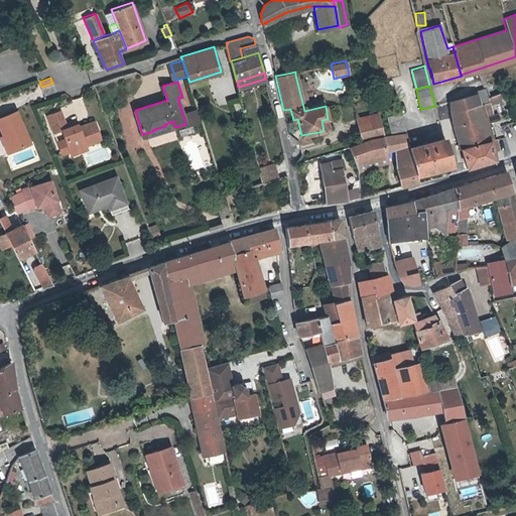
[(477,93),(448,101),(448,112),(470,106),(481,103),(489,101),(488,98),(486,90),(477,93)]
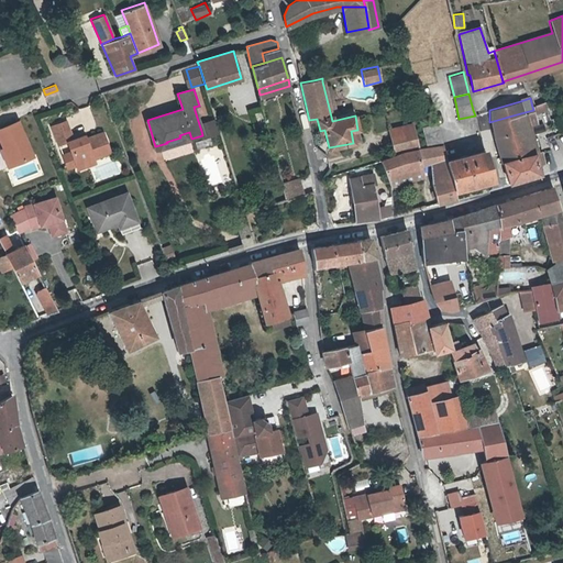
[(525,112),(528,123),(537,121),(533,110),(525,112)]
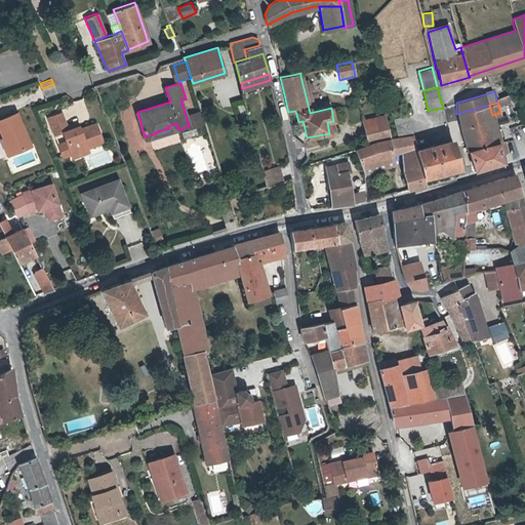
[(481,121),(493,118),(492,115),(489,105),(478,108),(481,121)]
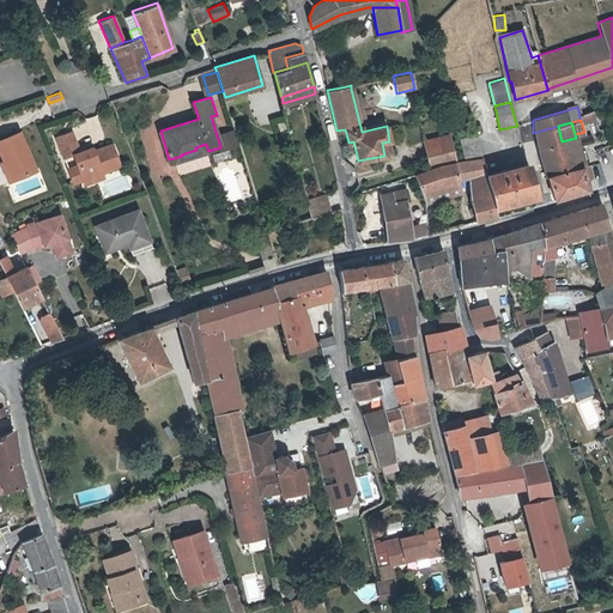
[(535,150),(557,144),(562,141),(558,126),(533,133),(535,150)]
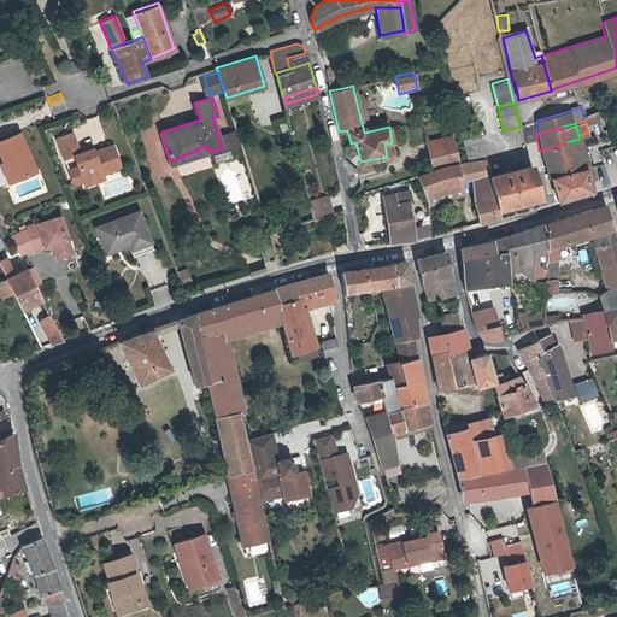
[(236,130),(218,136),(221,144),(233,140),(235,147),(241,146),(236,130)]
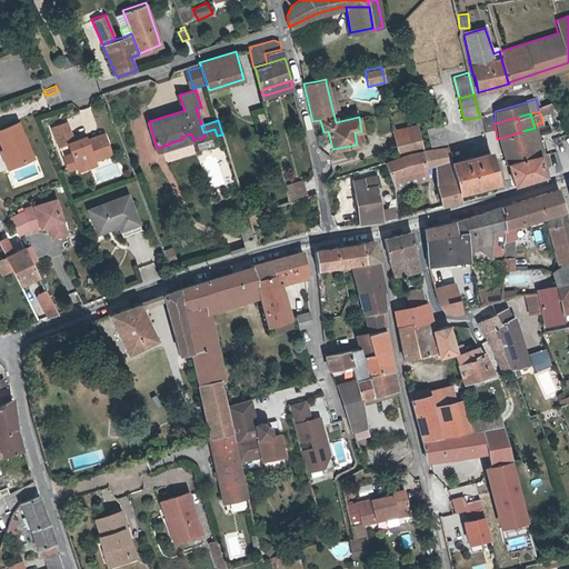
[(77,168),(95,161),(111,155),(105,135),(87,141),(86,138),(75,142),(67,123),(53,128),(60,148),(69,145),(72,155),(63,157),(69,170),(77,168)]
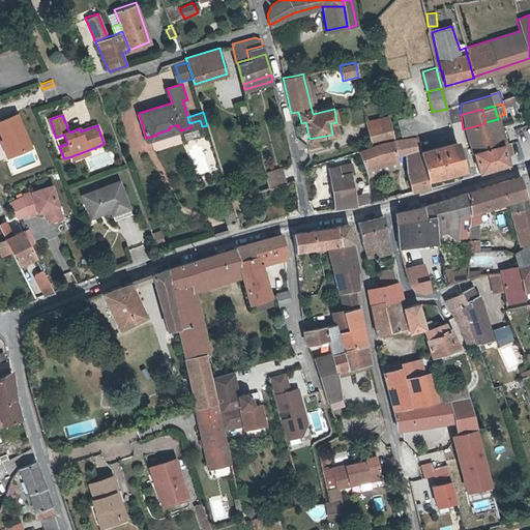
[(4,141),(10,155),(30,147),(17,116),(0,121),(0,135),(3,142),(4,141)]
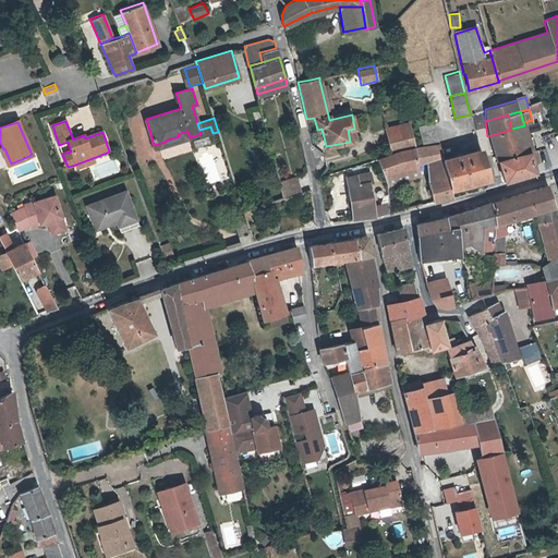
[(385,128),(386,134),(407,130),(411,143),(414,142),(409,122),(385,128)]
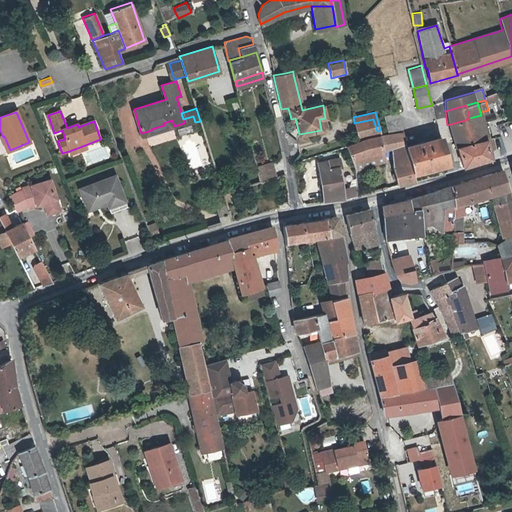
[(388,133),(402,132),(397,112),(384,117),(388,133)]
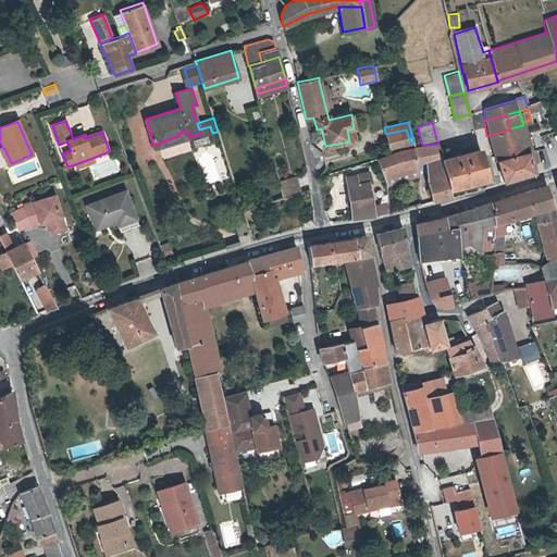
[(512,155),(494,160),(500,183),(534,173),(531,163),(533,162),(537,161),(535,151),(534,149),(531,150),(523,125),(510,128),(506,131),(512,155)]
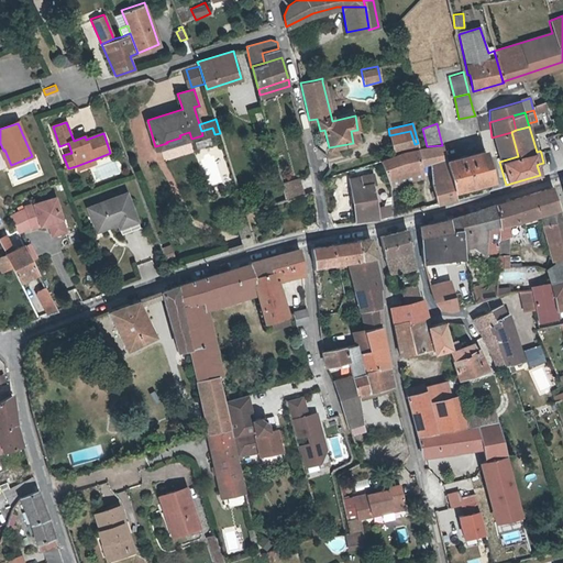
[(212,128),(201,131),(202,135),(203,138),(214,134),(212,128)]
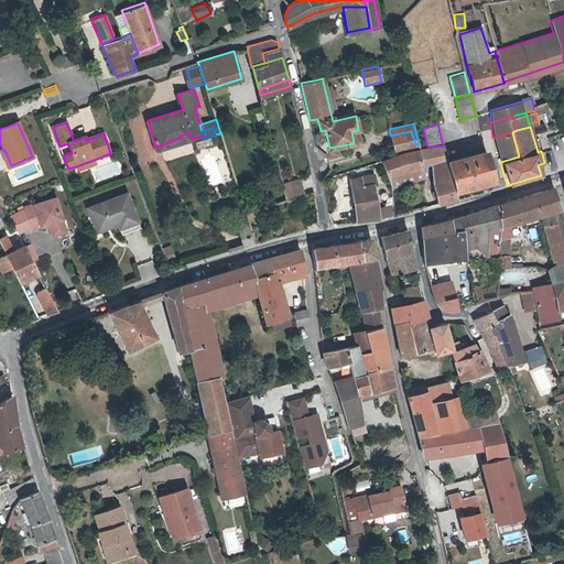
[(354,143),(360,141),(358,130),(351,131),(354,143)]
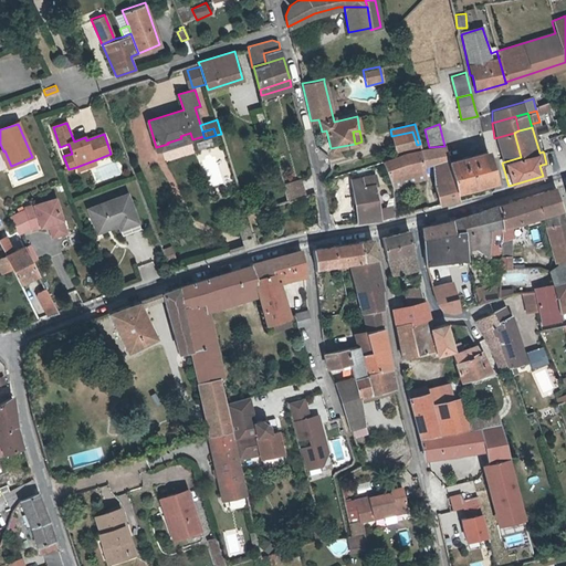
[(412,132),(391,136),(395,150),(417,145),(412,132)]
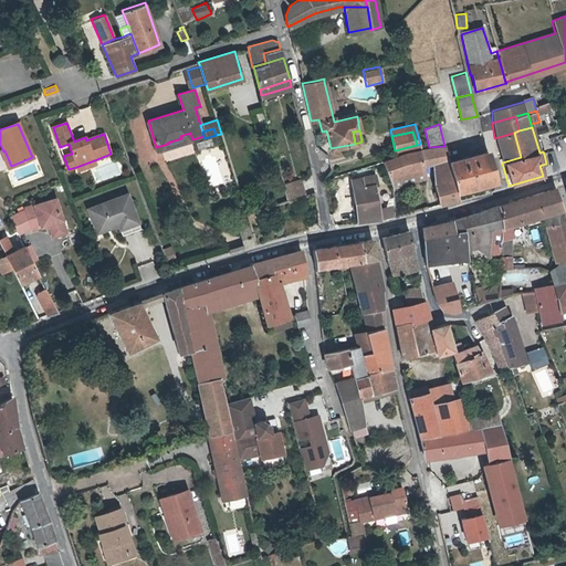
[(494,138),(502,163),(521,157),(514,133),(494,138)]
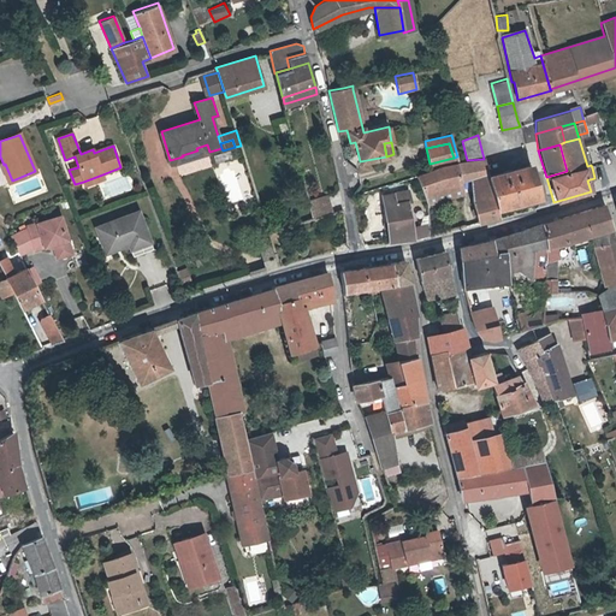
[(484,160),(457,163),(462,182),(486,173),(484,160)]
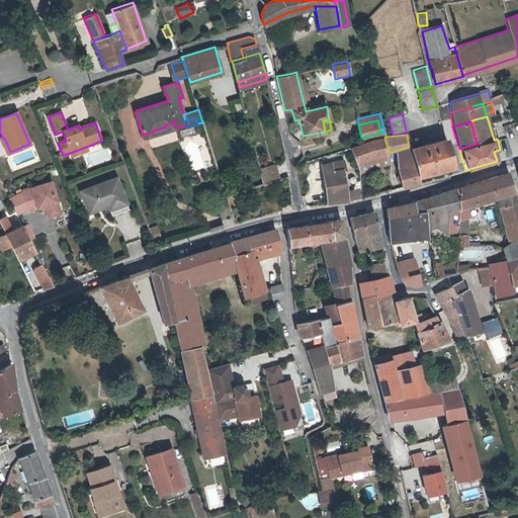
[(407,148),(416,177),(452,168),(445,136),(407,148)]
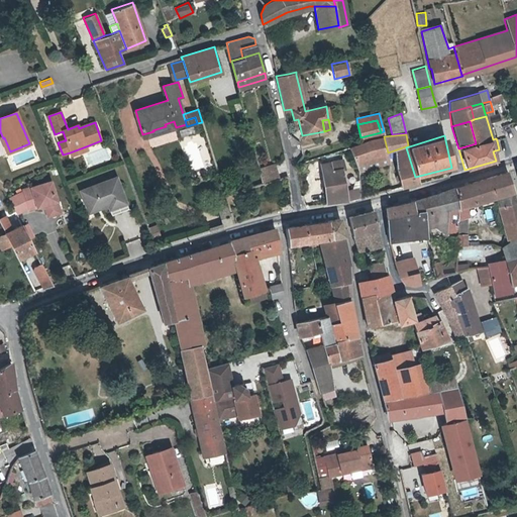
[(347,147),(357,173),(388,164),(387,151),(383,136),(367,139),(347,147)]
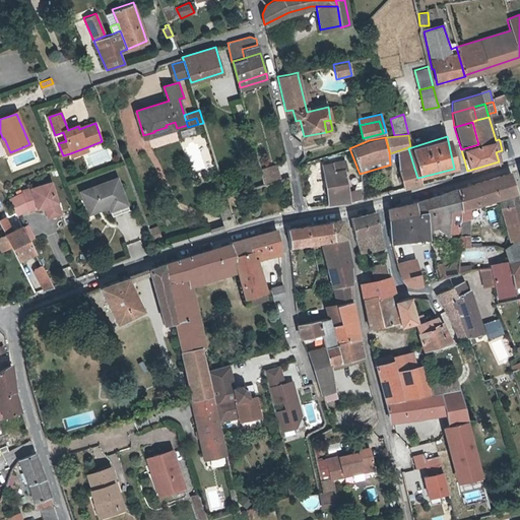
[(4,138),(3,139),(0,140),(5,154),(10,152),(4,138)]
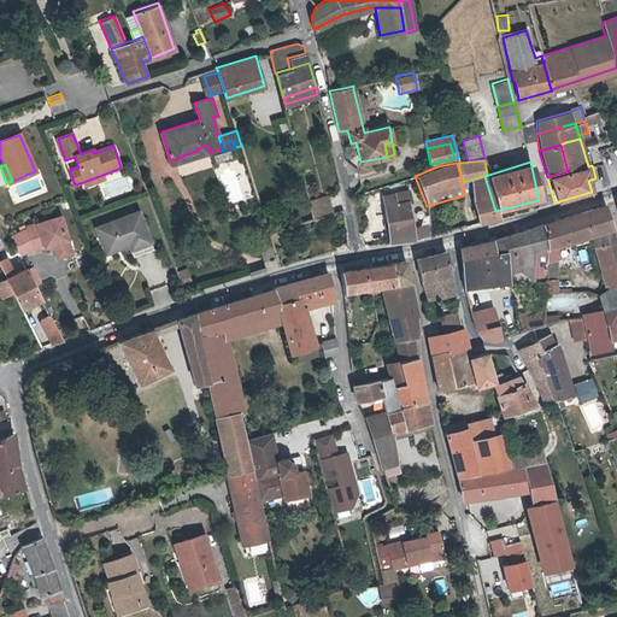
[(105,180),(103,175),(83,182),(86,187),(105,180)]
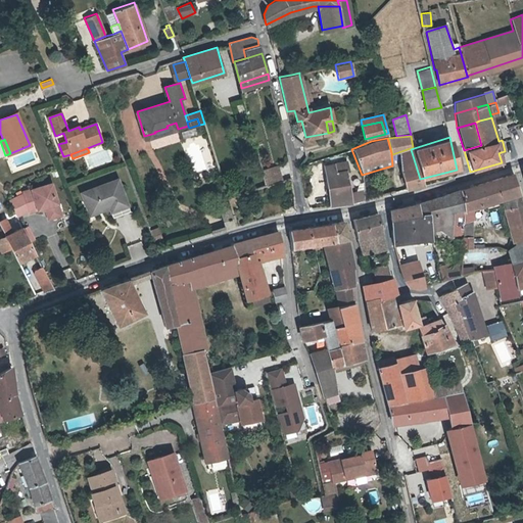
[(420,179),(411,149),(398,152),(399,172),(403,190),(422,186),(420,179)]
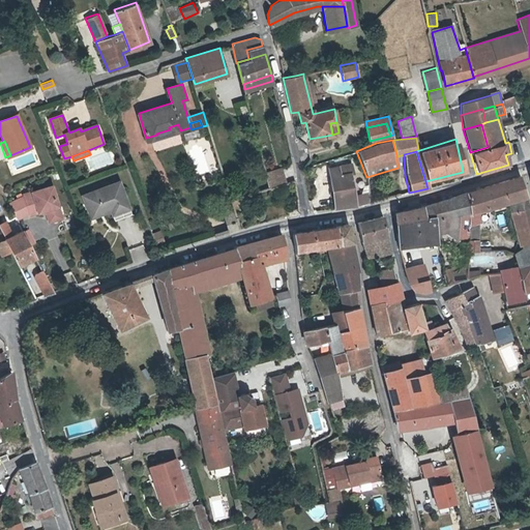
[(350,166),(328,169),(334,209),(355,206),(350,166)]
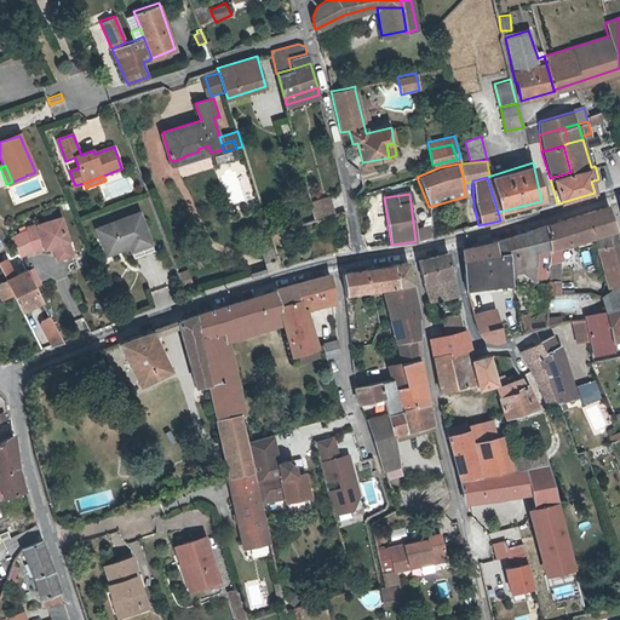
[(334,216),(329,199),(313,205),(316,222),(334,216)]
